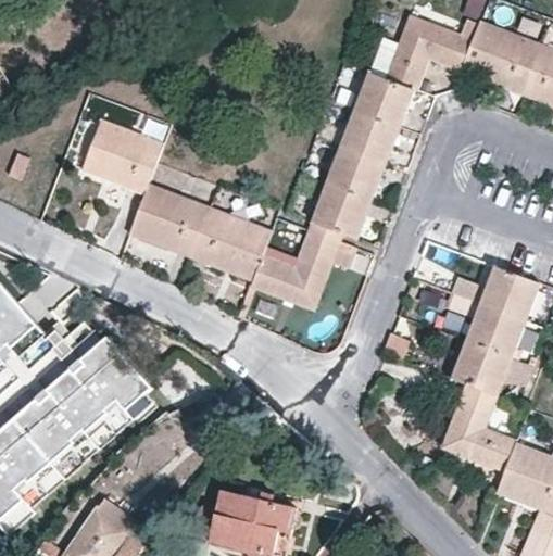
[(463,0),(462,15),(479,16),(480,0),(463,0)]
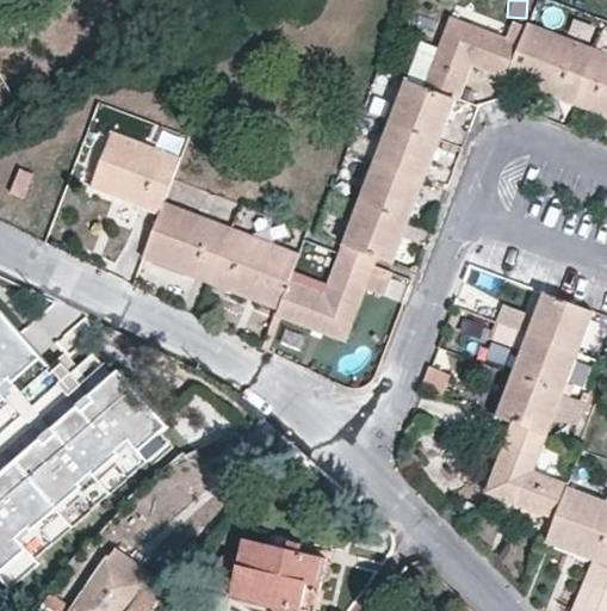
[(456,98),(469,65),(503,78),(524,25),(511,20),(503,37),(447,17),(421,85),(453,98),(456,98)]
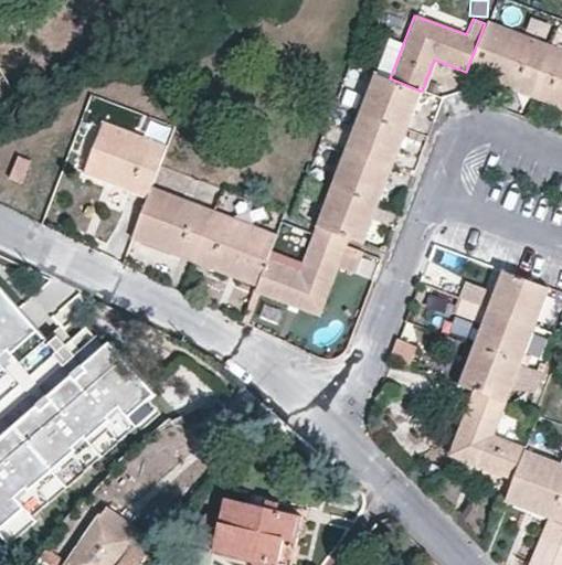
[(530,96),(550,44),(486,20),(485,23),(466,72),(530,96)]
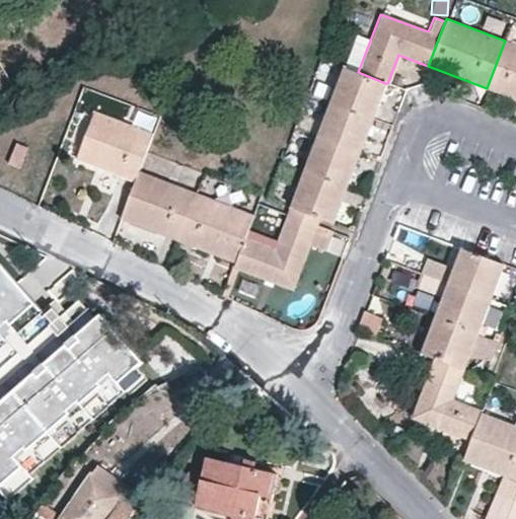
[(515,98),(515,45),(505,41),(487,88),(515,98)]
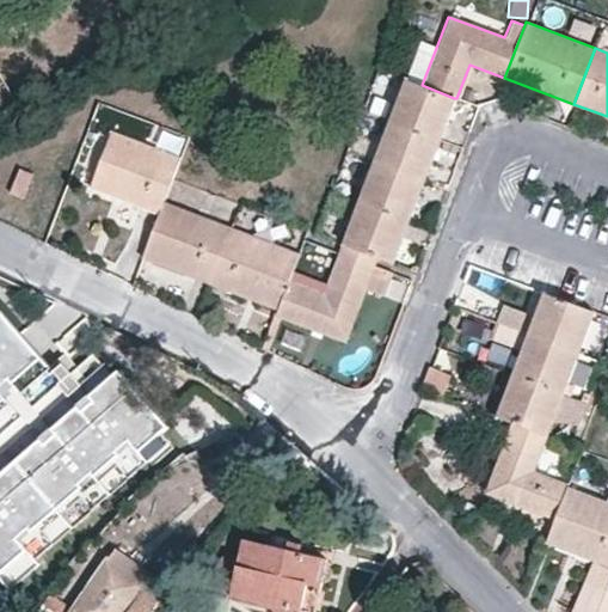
[(438,140),(454,98),(422,85),(405,79),(390,120),(438,140)]
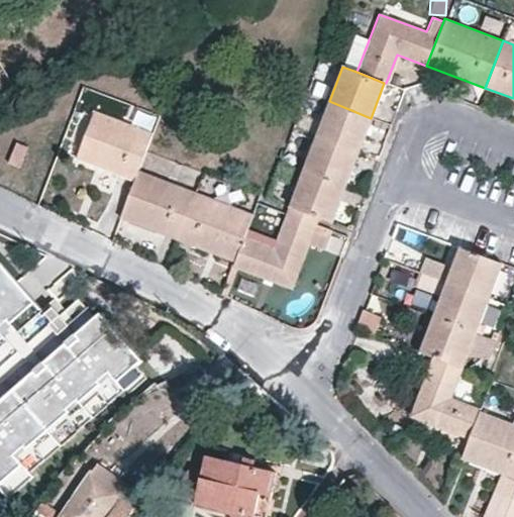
[(356,152),(371,118),(329,101),(315,137),(356,152)]
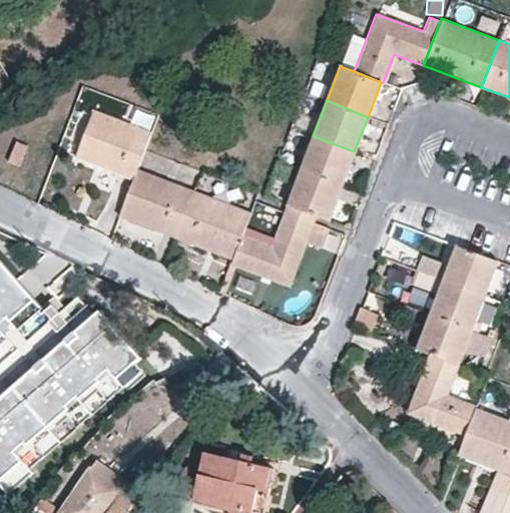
[(92,111),(75,156),(131,178),(135,169),(143,149),(149,132),(92,111)]
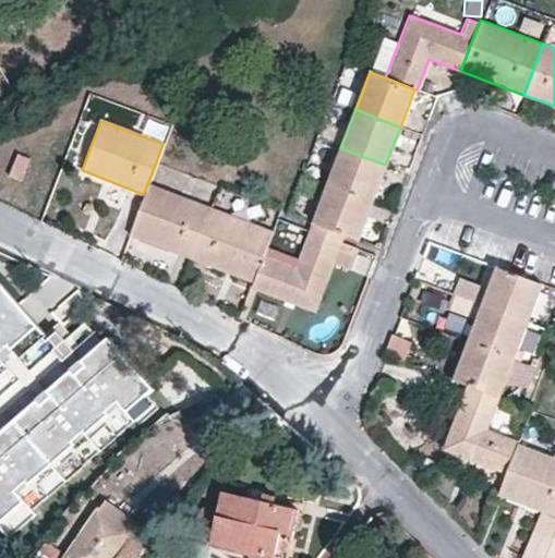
[(371,203),(385,165),(340,148),(326,185),(371,203)]
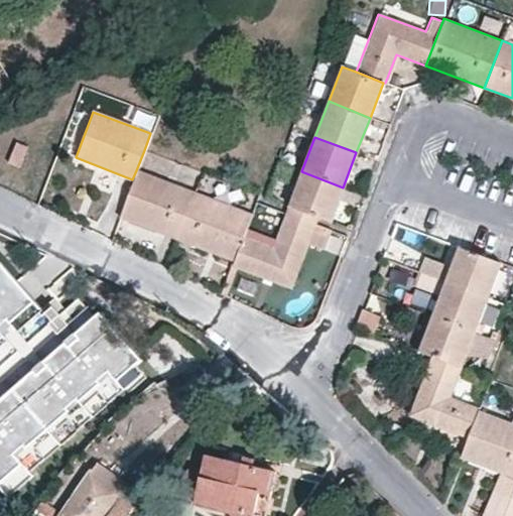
[(24,145),(15,142),(8,161),(17,165),(24,145)]
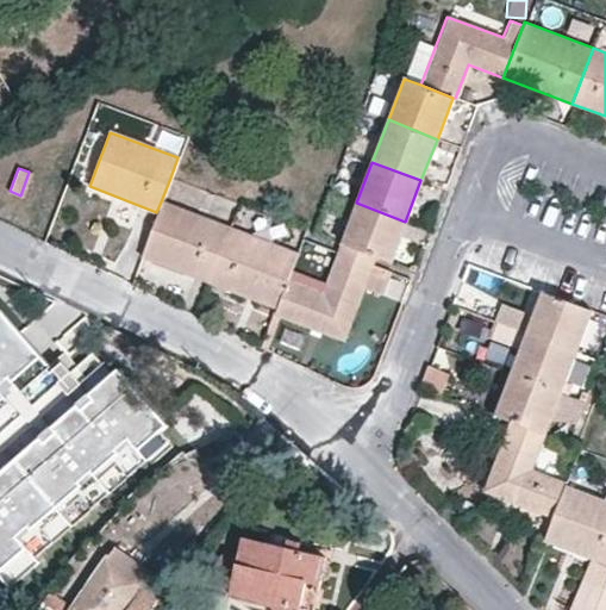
[(156,212),(141,256),(207,282),(229,226),(161,201),(156,212)]
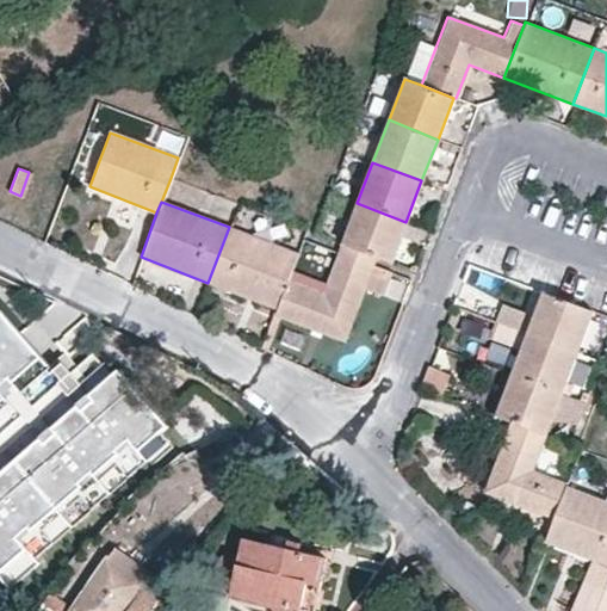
[(357,203),(341,244),(376,257),(390,261),(406,222),(357,203)]
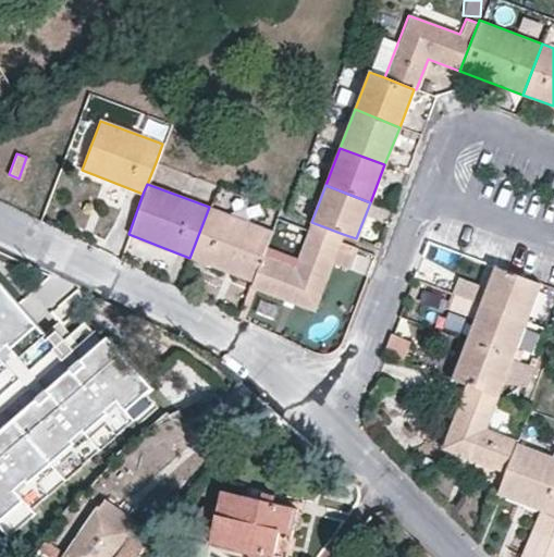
[(262,255),(270,231),(209,207),(189,258),(253,280),(262,255)]
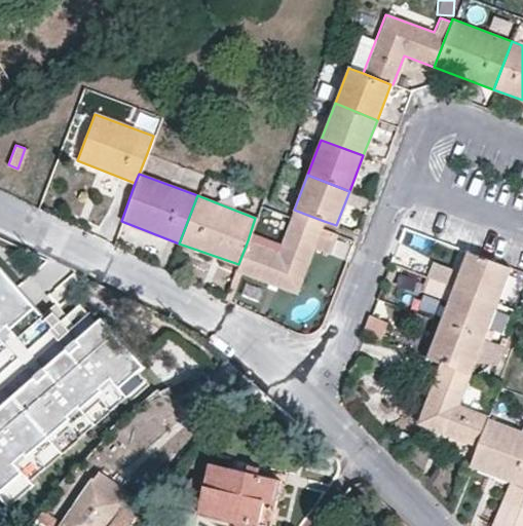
[(294,210),(291,218),(321,228),(324,221),(294,210)]
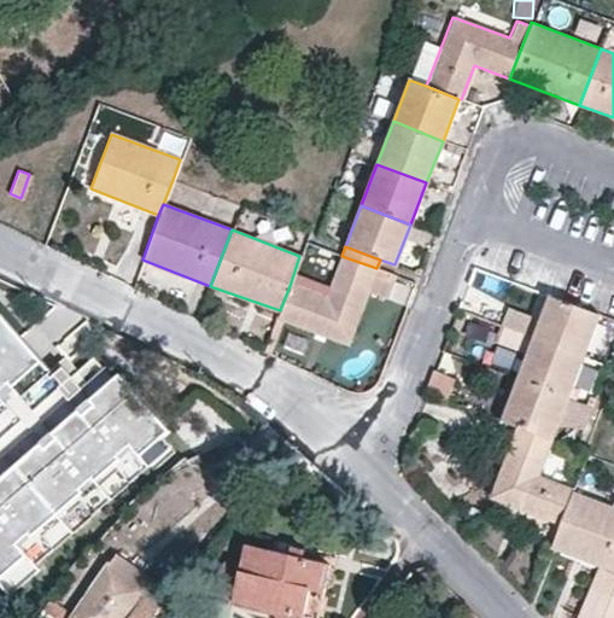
[(276,318),(346,344),(368,290),(381,295),(390,274),(376,268),(341,256),(326,296),(291,283),(280,310),(276,318)]
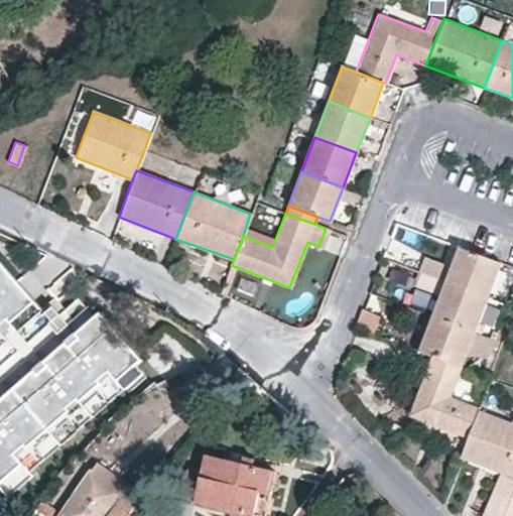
[(451,266),(445,281),(488,297),(501,262),(459,246),(451,266)]
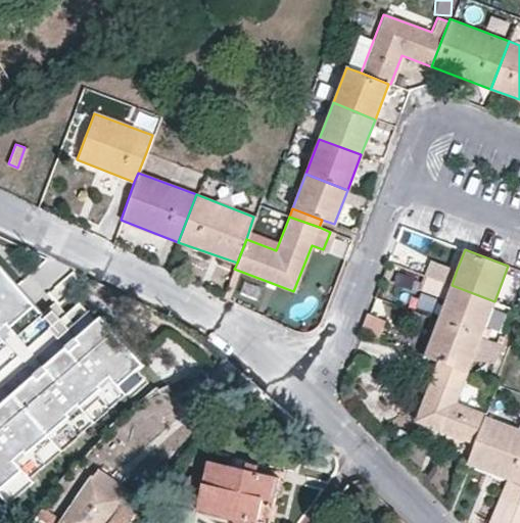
[(0,485),(19,469),(11,460),(20,452),(24,455),(66,417),(63,414),(74,406),(76,409),(98,389),(95,386),(105,378),(113,387),(139,366),(97,318),(91,323),(75,303),(56,320),(3,258),(0,262),(0,485)]
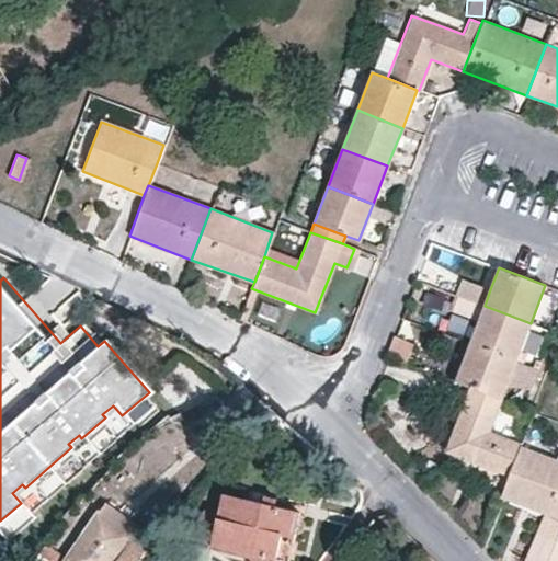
[(463,279),(456,295),(485,306),(490,289),(463,279)]
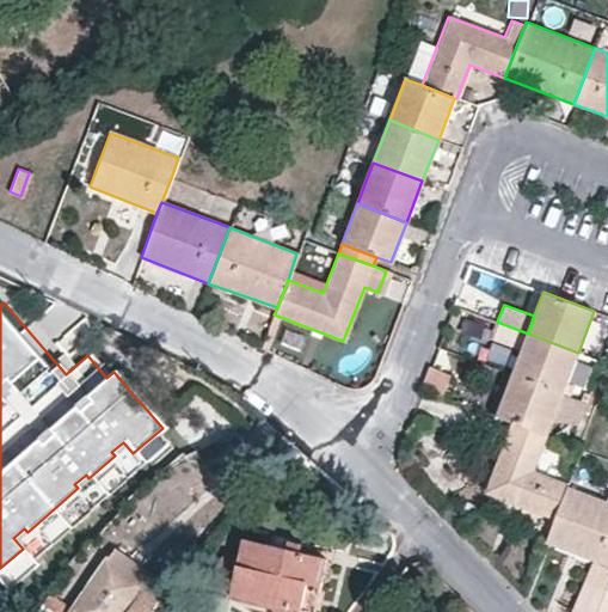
[(497,322),(493,332),(523,344),(528,334),(497,322)]
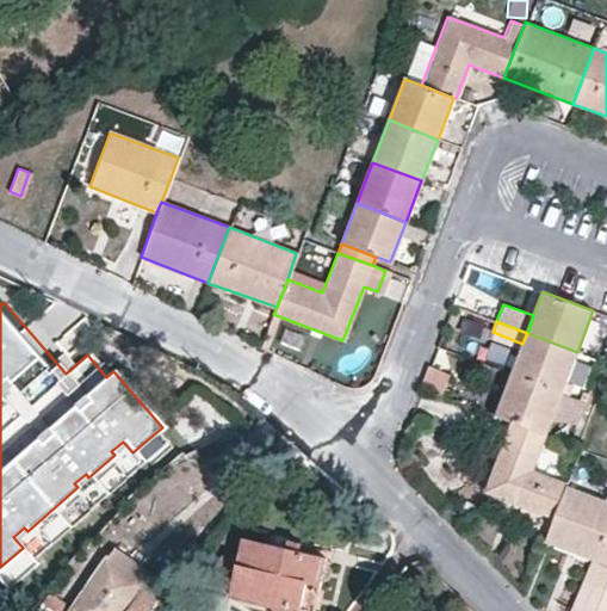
[(522,344),(512,374),(562,394),(577,352),(527,333),(522,344)]
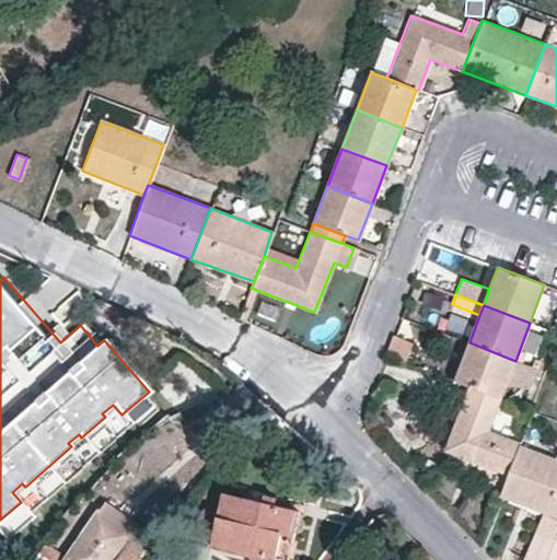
[(391,334),(385,350),(402,357),(408,340),(391,334)]
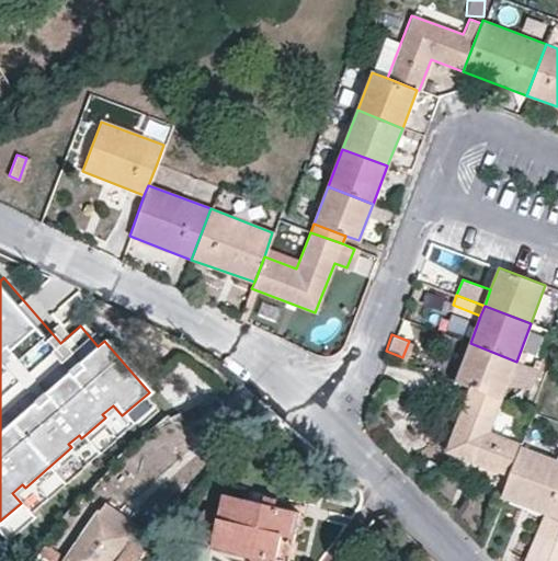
[(502,400),(516,362),(470,343),(456,381),(469,387),(502,400)]
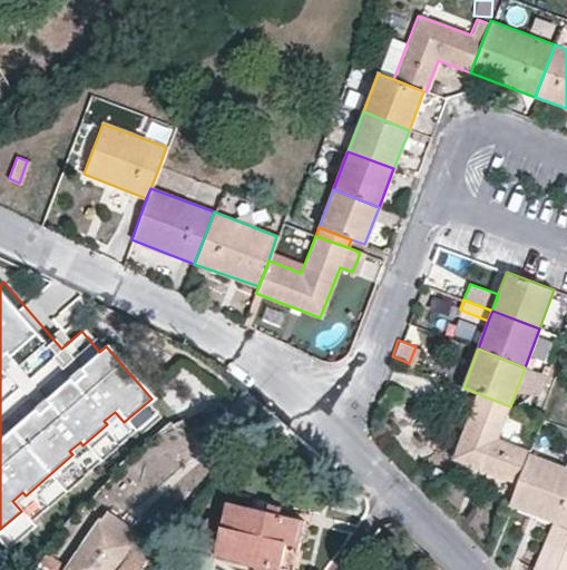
[(510,406),(477,393),(452,458),(516,482),(528,453),(528,449),(498,439),(510,406)]
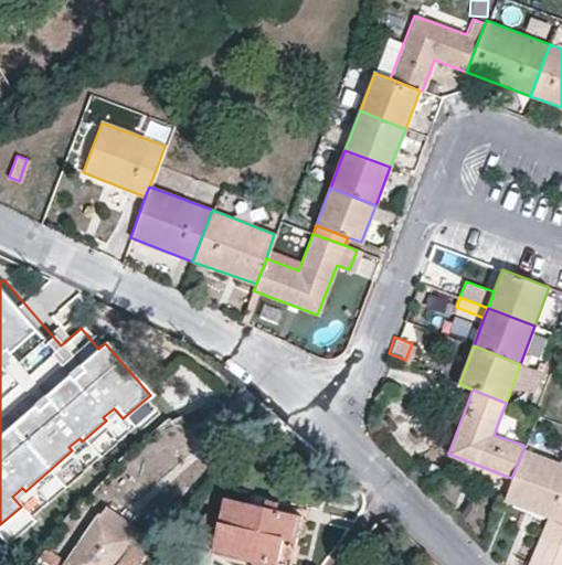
[(119,436),(151,408),(144,401),(123,418),(114,408),(103,417),(106,420),(119,436)]
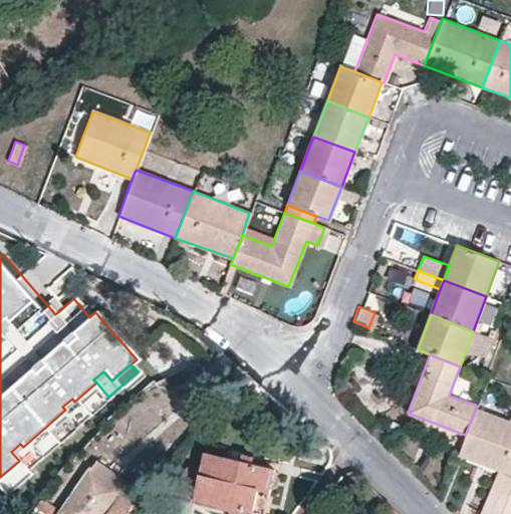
[(74,402),(72,399),(62,407),(65,410),(77,424),(86,416),(74,402)]
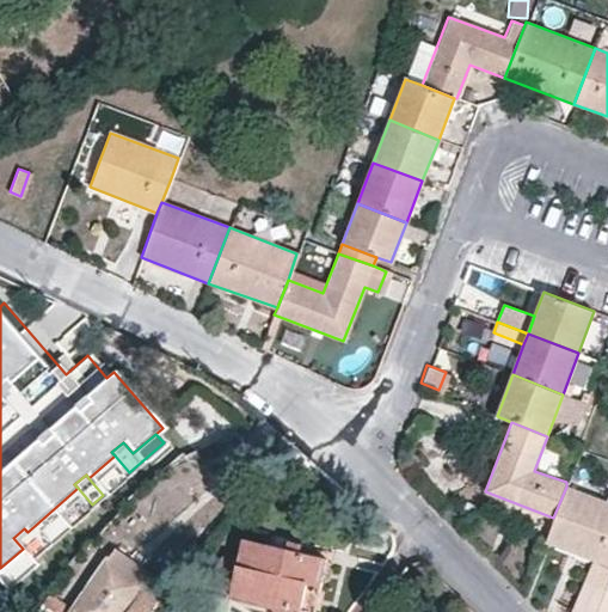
[(553,518),(546,542),(607,564),(607,502),(566,487),(553,518)]
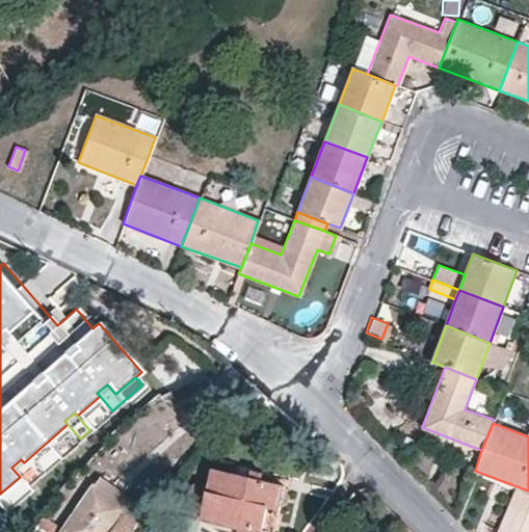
[(24,462),(21,459),(11,468),(20,477),(26,485),(36,477),(24,462)]
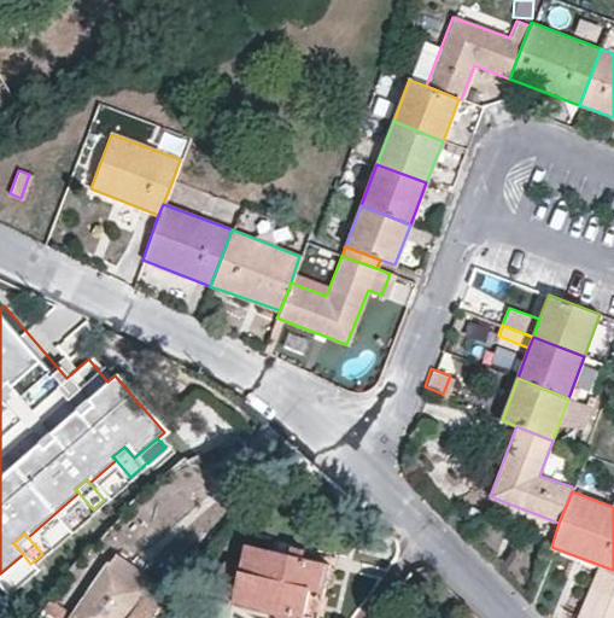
[(199,593),(231,598),(273,606),(272,616),(285,617),(313,617),(325,564),(244,547),(240,563),(224,560),(199,593)]
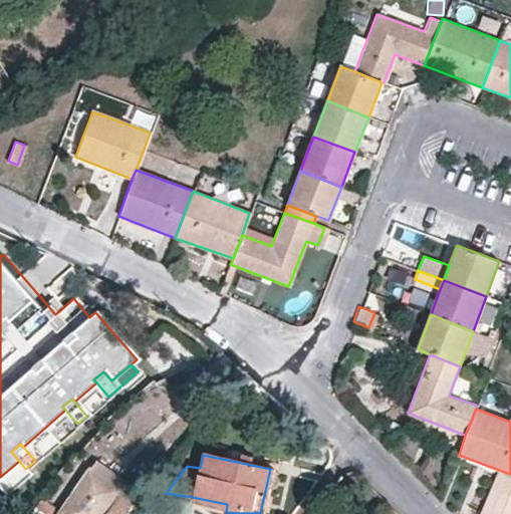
[(0,489),(4,494),(29,473),(25,469),(19,461),(0,477),(0,489)]
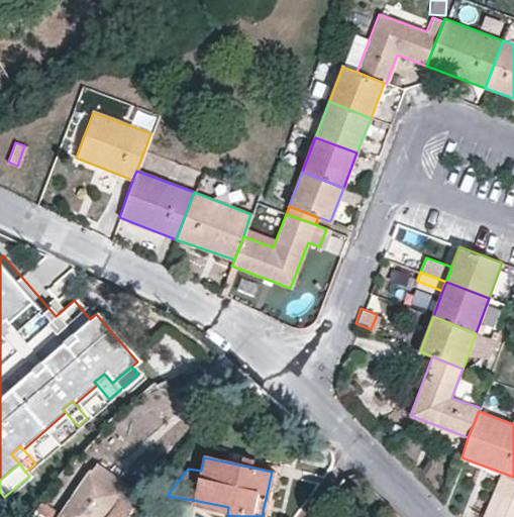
[(133,505),(141,495),(96,463),(88,474),(133,505)]
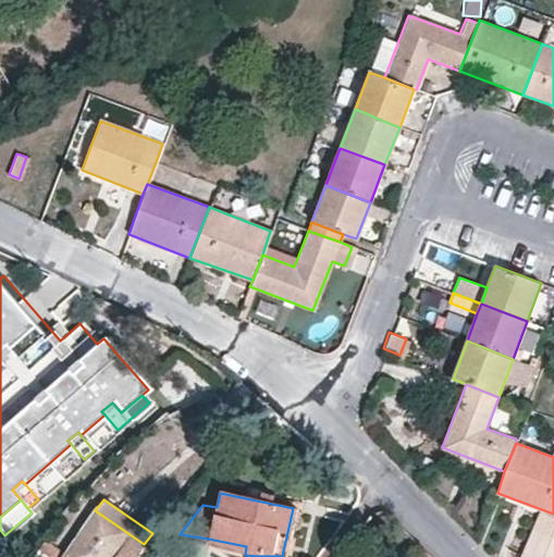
[(135,556),(144,544),(95,510),(64,556),(41,540),(35,548),(47,556),(135,556)]
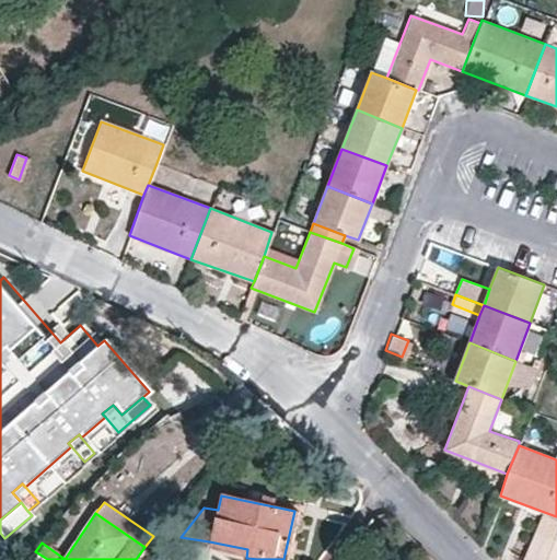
[(209,541),(208,550),(246,558),(247,549),(209,541)]
